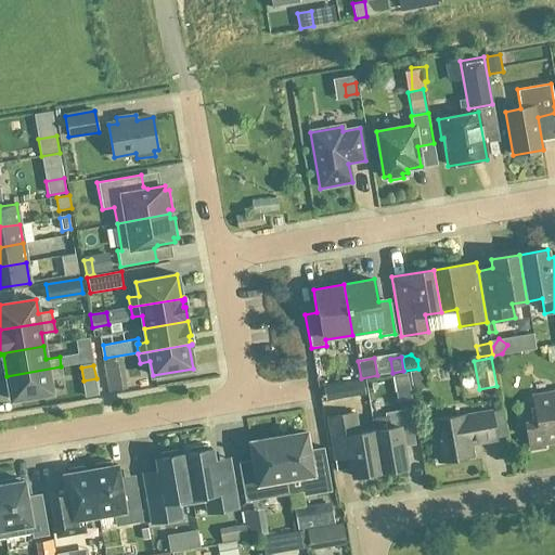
[(63,376),(61,366),(7,376),(11,400),(52,392),(49,378),(63,376)]
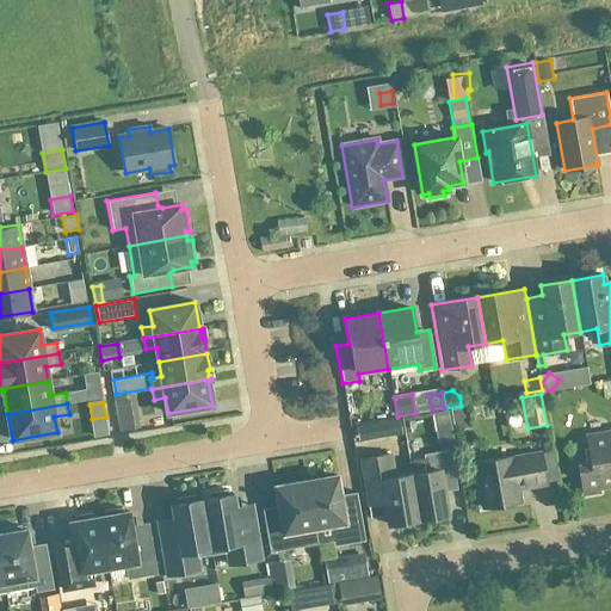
[(470,429),(467,407),(450,411),(454,431),(470,429)]
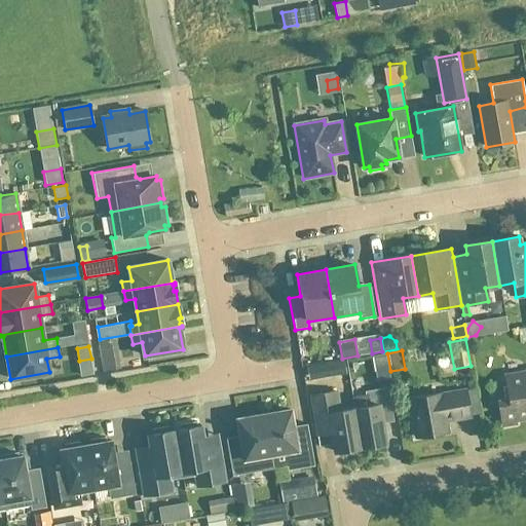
[(119,369),(117,355),(101,358),(103,371),(119,369)]
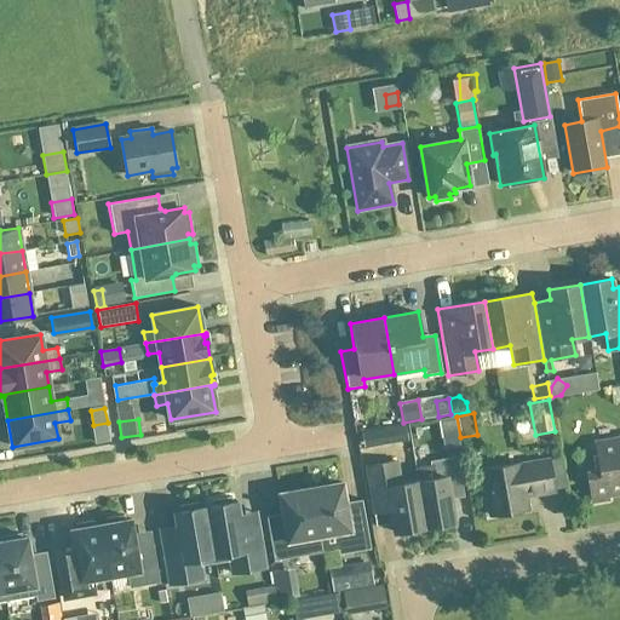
[(405,425),(379,430),(382,445),(407,441),(405,425)]
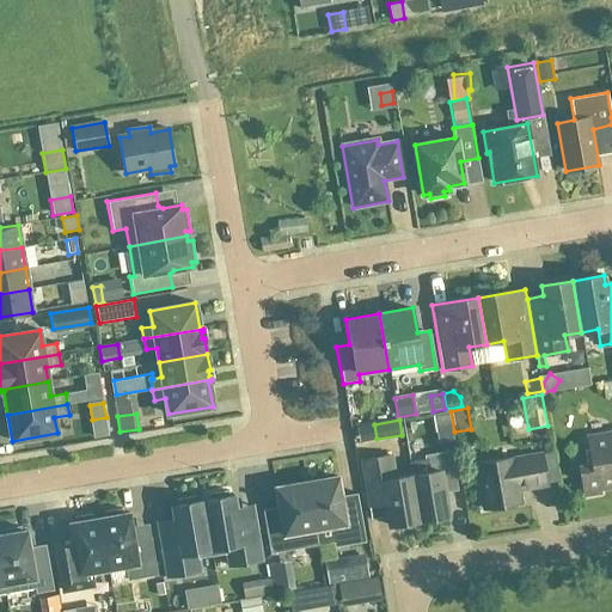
[(451,426),(435,429),(438,444),(454,441),(451,426)]
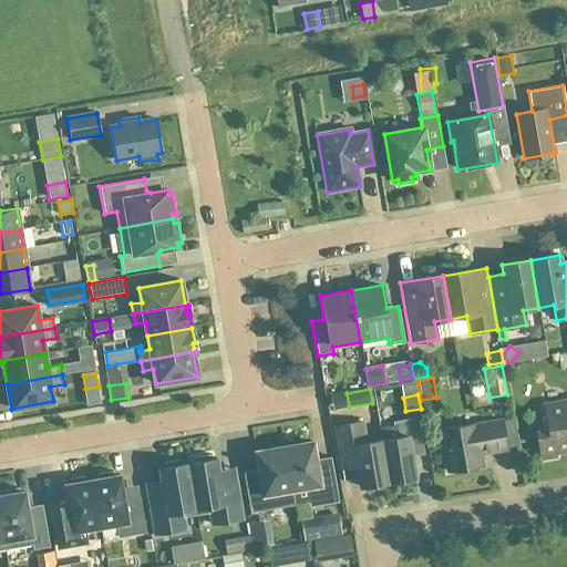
[(536,432),(542,461),(556,459),(555,453),(566,451),(566,401),(544,405),(548,430),(536,432)]
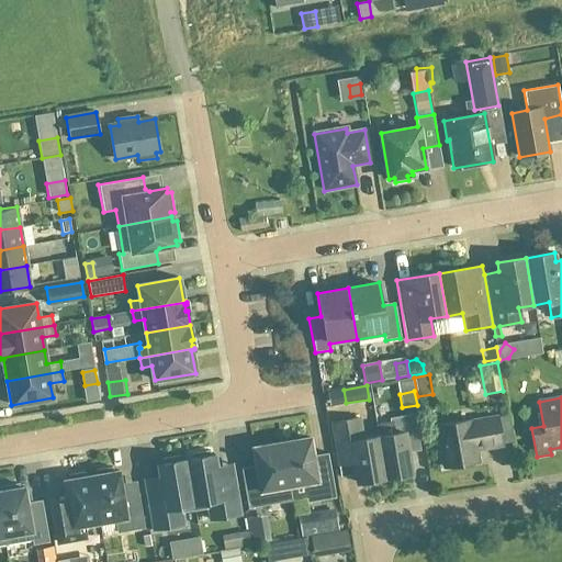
[(390,418),(390,424),(377,426),(378,437),(385,479),(412,474),(406,445),(419,442),(414,414),(390,418)]
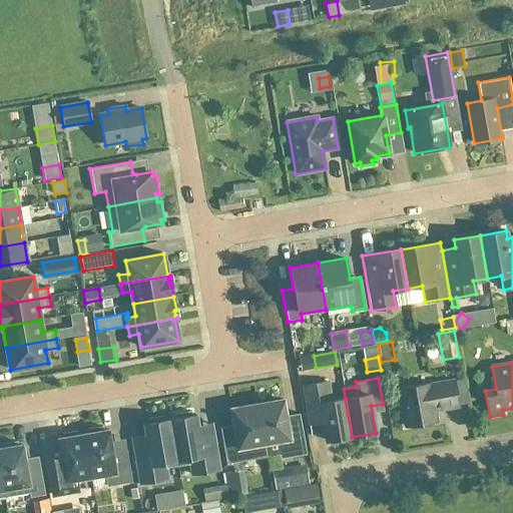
[(399,389),(405,427),(437,422),(435,411),(458,407),(454,381),(430,385),(430,384),(399,389)]
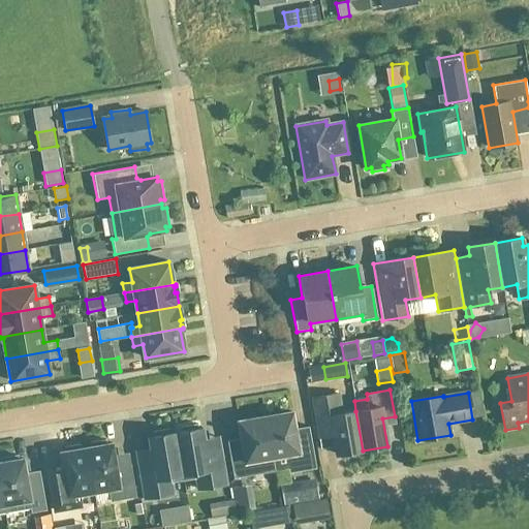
[(355,411),(341,413),(338,394),(312,398),(317,430),(332,428),(336,455),(363,450),(355,411)]
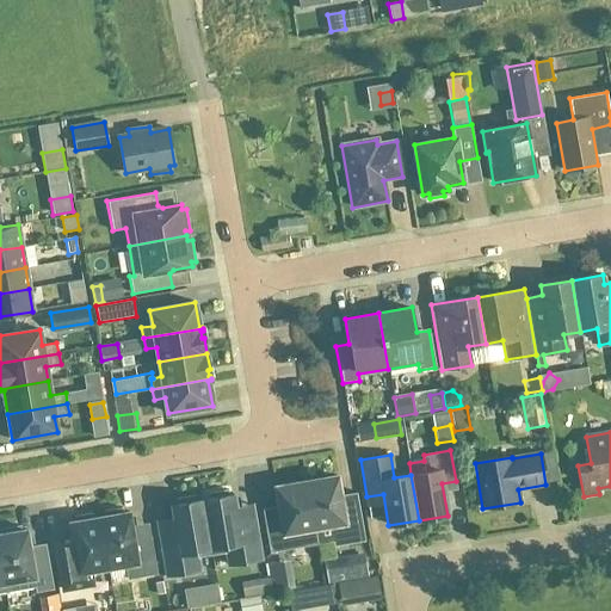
[(307,482),(318,544),(333,542),(334,547),(365,541),(357,493),(340,495),(337,476),(307,482)]
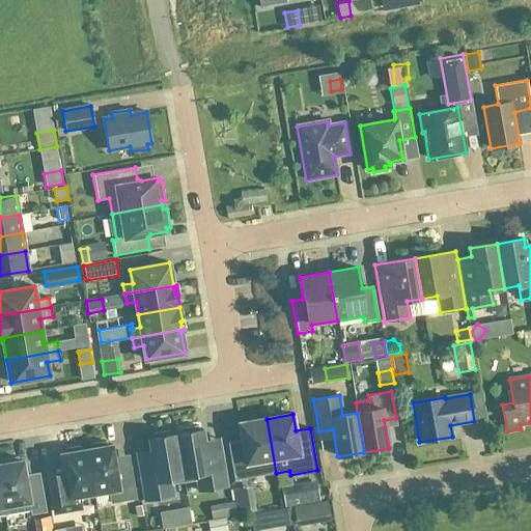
[(276,473),(267,419),(240,423),(244,448),(229,450),(234,480),(276,473)]
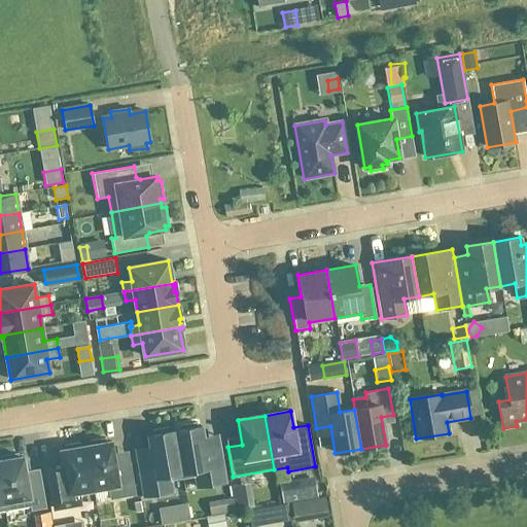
[(179,430),(175,430),(183,479),(196,477),(198,488),(225,483),(217,435),(203,438),(201,426),(198,427),(197,423),(179,426),(179,430)]
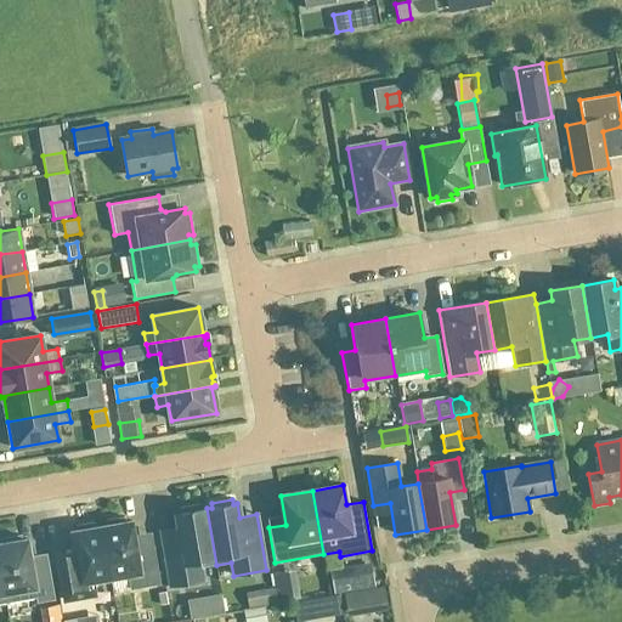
[(216,565),(207,508),(201,509),(199,504),(179,508),(180,513),(175,514),(177,529),(160,531),(170,587),(203,581),(201,567),(216,565)]
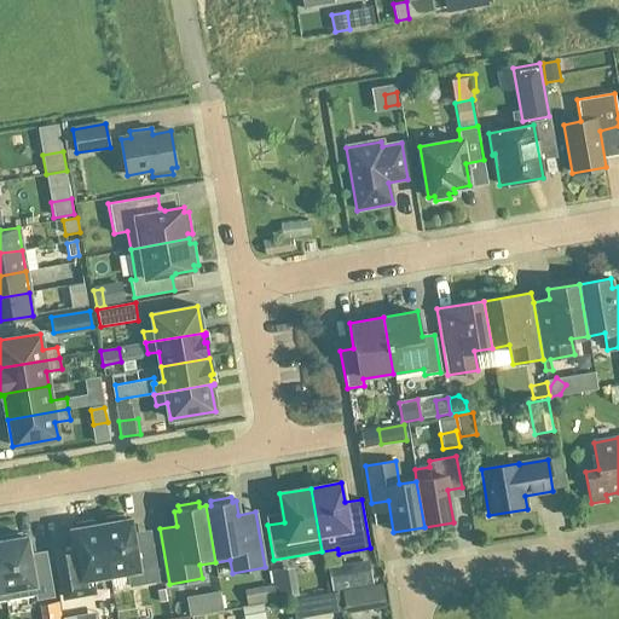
[(106,524),(100,525),(109,576),(127,573),(129,588),(160,582),(152,543),(136,545),(131,519),(125,520),(123,515),(105,518),(106,524)]
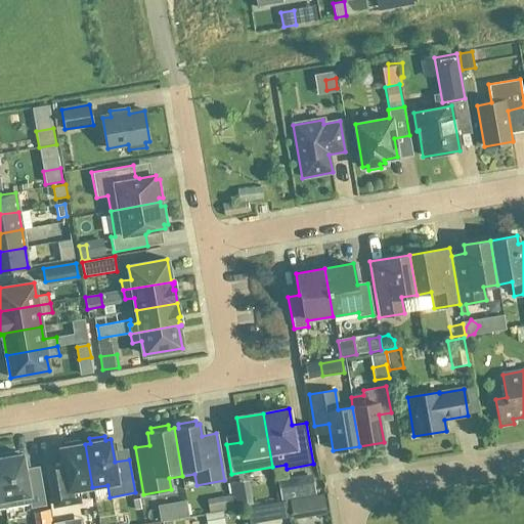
[(92,487),(85,444),(80,444),(79,440),(63,443),(64,447),(59,448),(63,471),(48,473),(54,507),(80,501),(78,490),(92,487)]
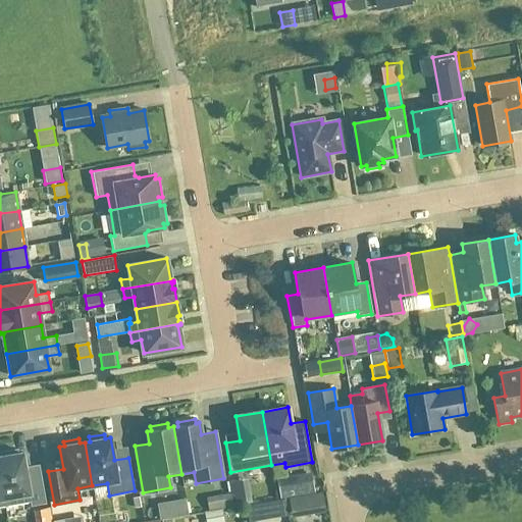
[(0,456),(0,478),(5,507),(30,502),(31,506),(46,504),(40,471),(31,473),(25,469),(22,453),(17,454),(16,450),(0,452),(0,453),(1,457),(0,456)]
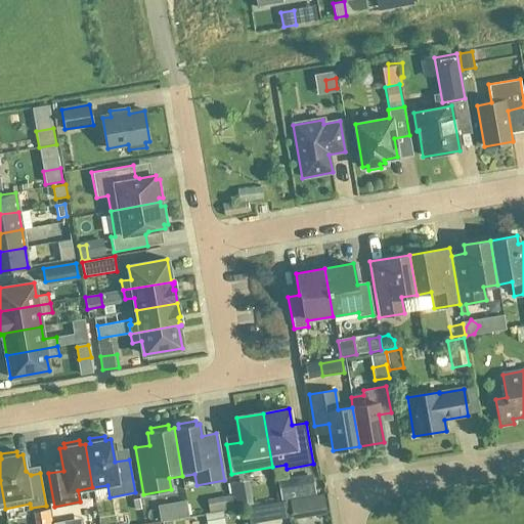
[(278,480),(281,500),(316,494),(312,474),(278,480)]
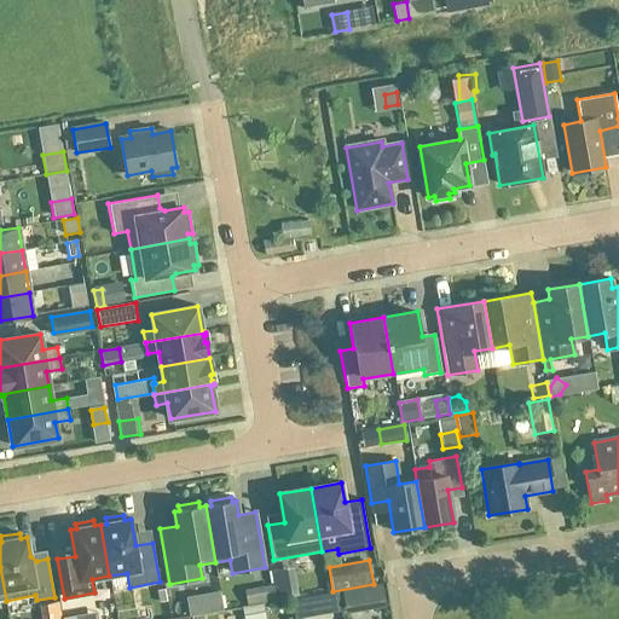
[(288,568),(271,571),(275,589),(277,600),(293,596),(288,568)]
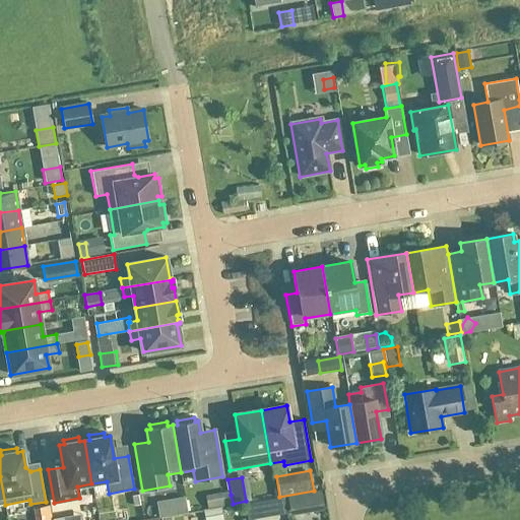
[(291,515),(323,510),(320,493),(288,498),(291,515)]
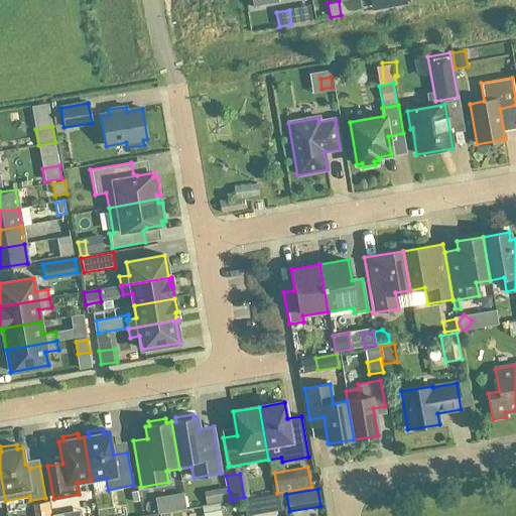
[(229,491),(204,495),(206,504),(231,500),(229,491)]
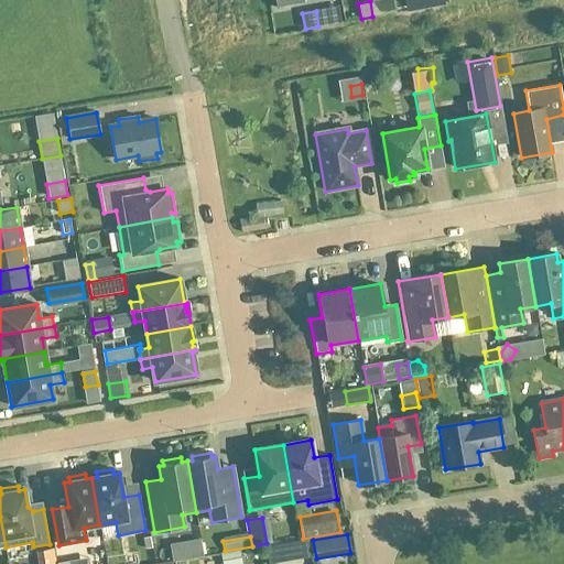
[(286,543),(267,546),(270,563),(271,563),(290,561),(286,543)]
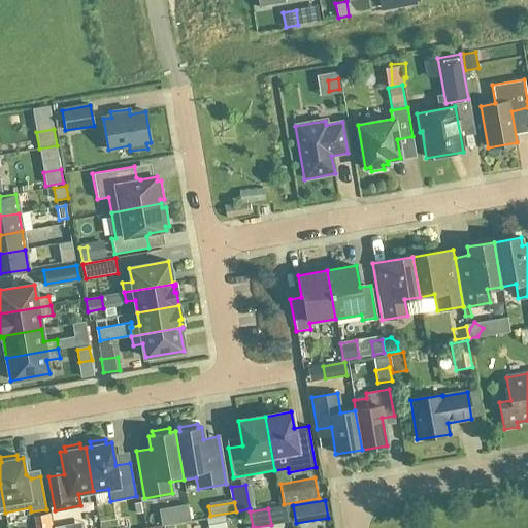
[(188,509),(160,515),(162,526),(190,521),(188,509)]
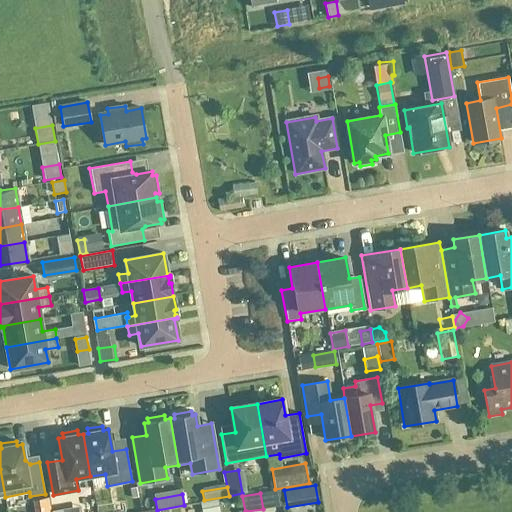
[(219,511),(217,500),(199,503),(200,511),(219,511)]
